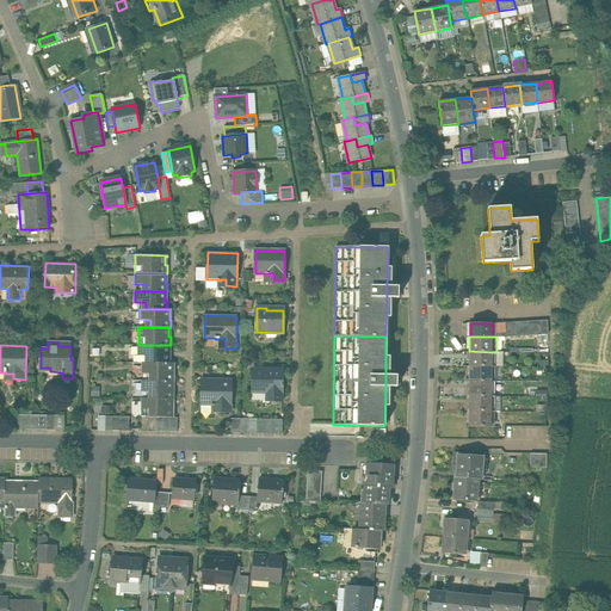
[(168,345),(139,345),(139,356),(139,362),(142,362),(142,363),(170,363),(170,356),(168,356),(168,345)]
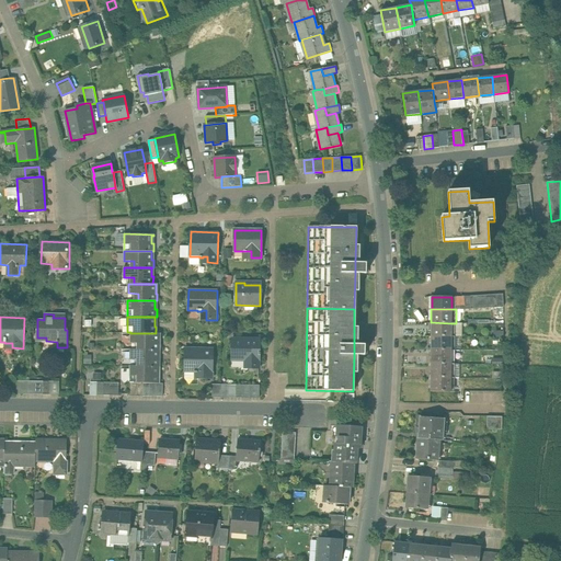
[(451,323),(431,322),(431,336),(451,336),(451,323)]
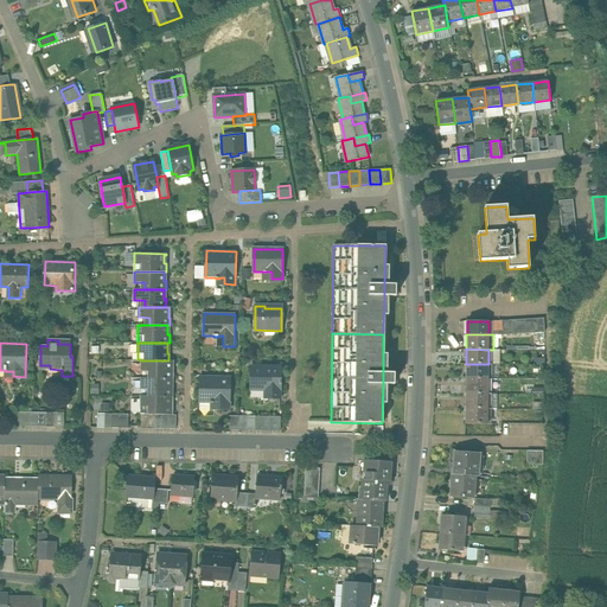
[(168,360),(141,360),(141,371),(152,371),(152,378),(171,378),(173,378),(173,370),(171,370),(171,360),(168,360)]
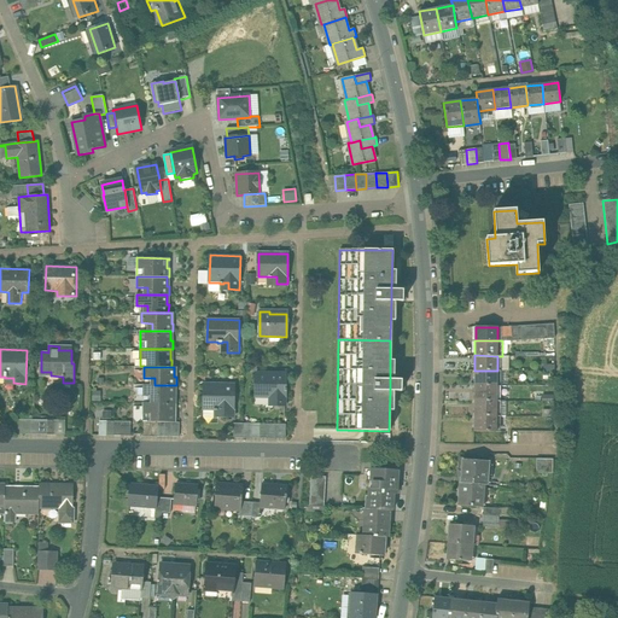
[(497,371),(474,371),(474,386),(497,386),(497,371)]
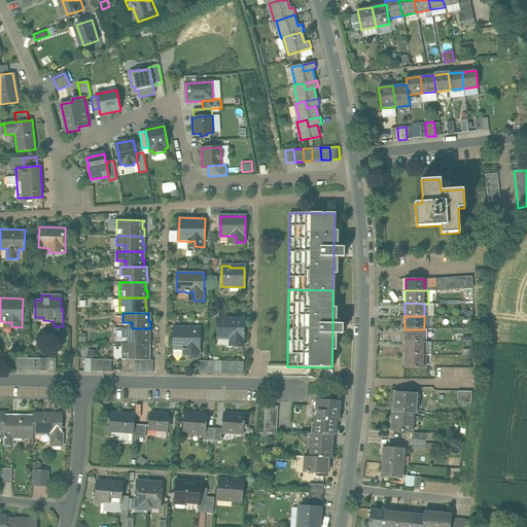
[(244,319),(218,318),(217,339),(233,340),(232,346),(243,346),(244,334),(245,334),(245,331),(244,331),(244,319)]
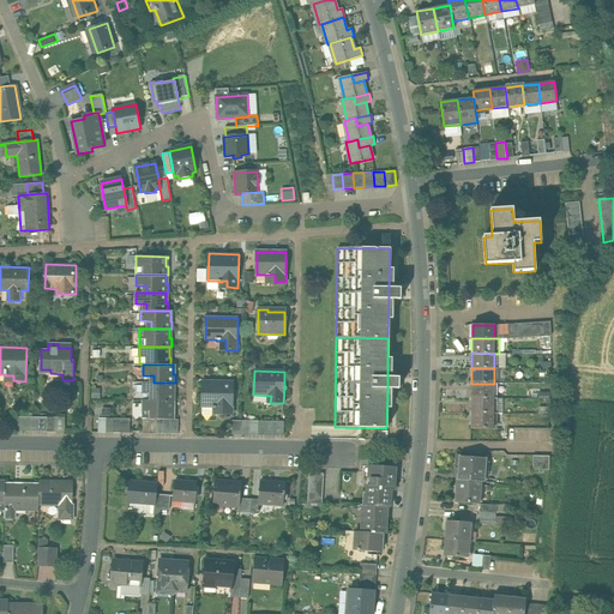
[(233,381),(203,383),(203,405),(214,405),(214,408),(217,407),(217,405),(221,405),(221,414),(233,414),(233,381)]
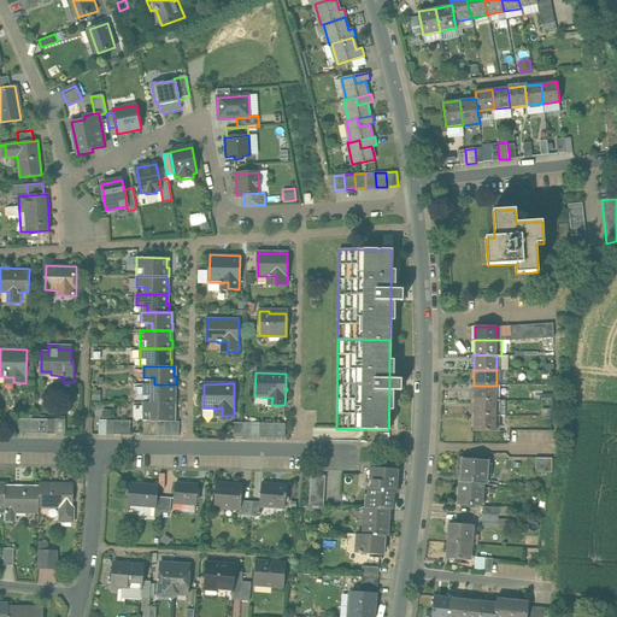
[(154,385),(144,385),(144,395),(156,395),(154,403),(174,403),(176,403),(176,394),(174,394),(174,385),(154,385)]
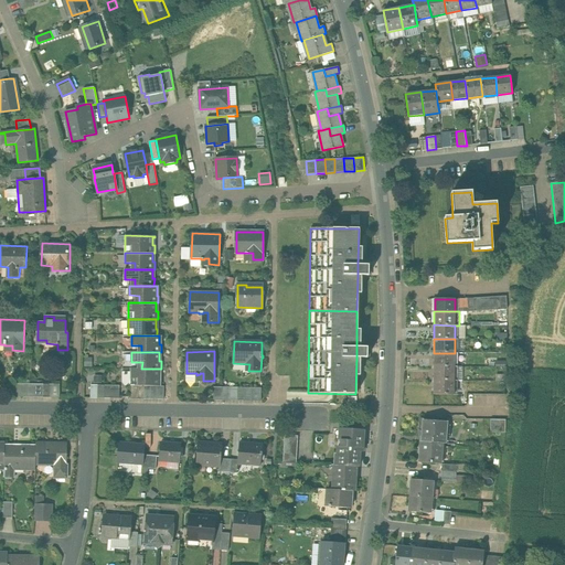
[(455,353),(434,353),(434,366),(454,366),(455,353)]
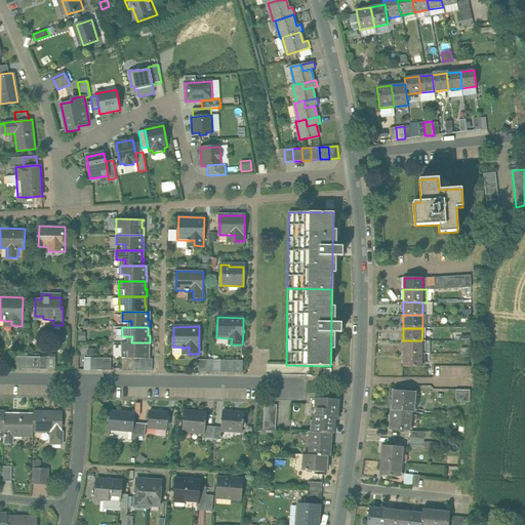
[(421,340),(403,340),(402,354),(421,354),(421,340)]
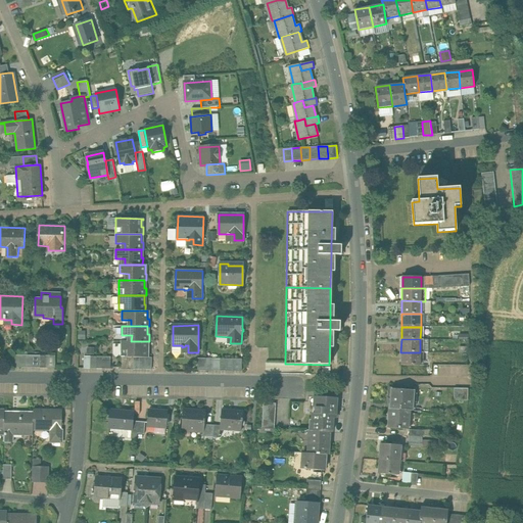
[(131,341),(122,341),(122,350),(131,351),(131,357),(133,357),(139,358),(145,358),(149,358),(149,349),(147,349),(147,341),(131,341)]
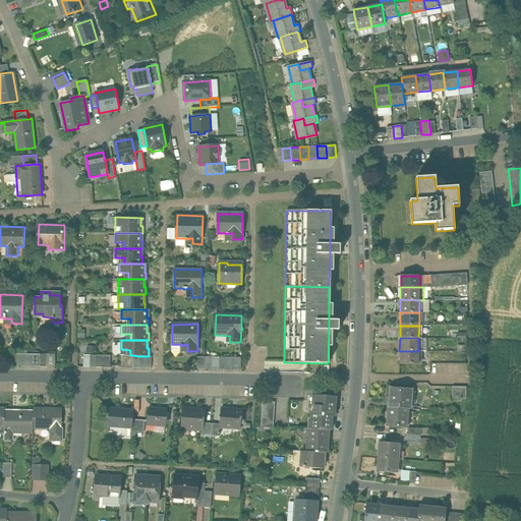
[(418,351),(399,351),(399,363),(418,364),(418,351)]
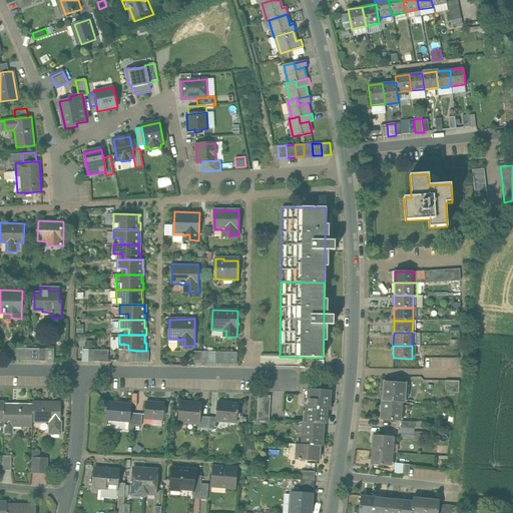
[(26,349),(13,349),(13,361),(26,361),(26,349)]
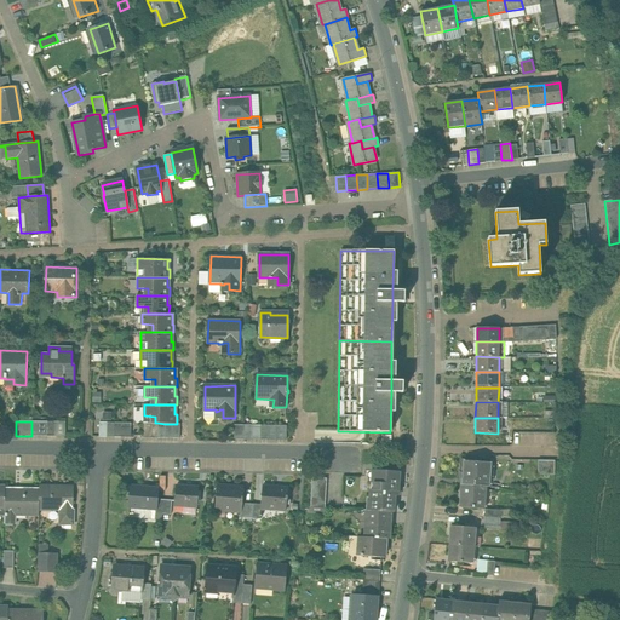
[(65,422),(55,422),(55,436),(65,436),(65,422)]
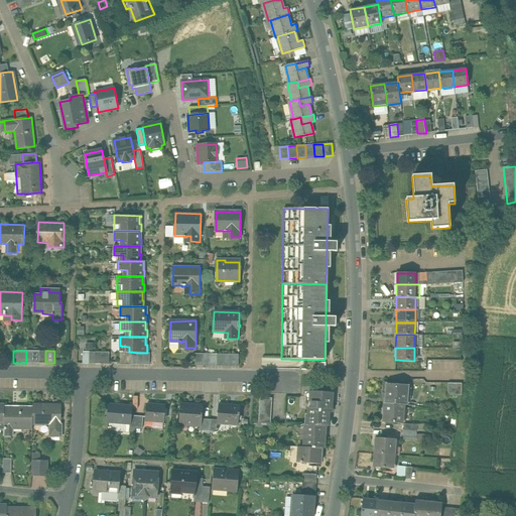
[(110,352),(101,352),(101,364),(110,364),(110,352)]
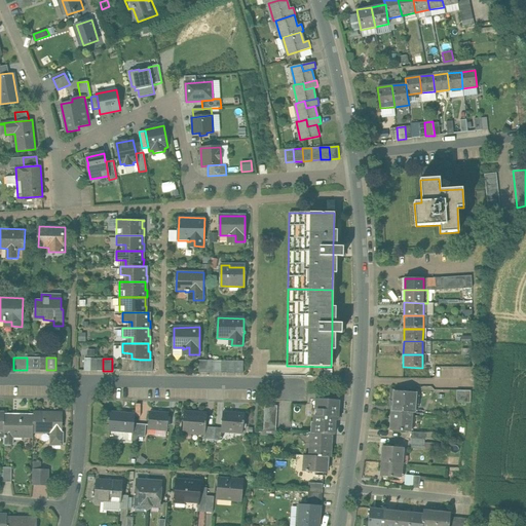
[(208,361),(199,360),(199,373),(208,373),(208,361)]
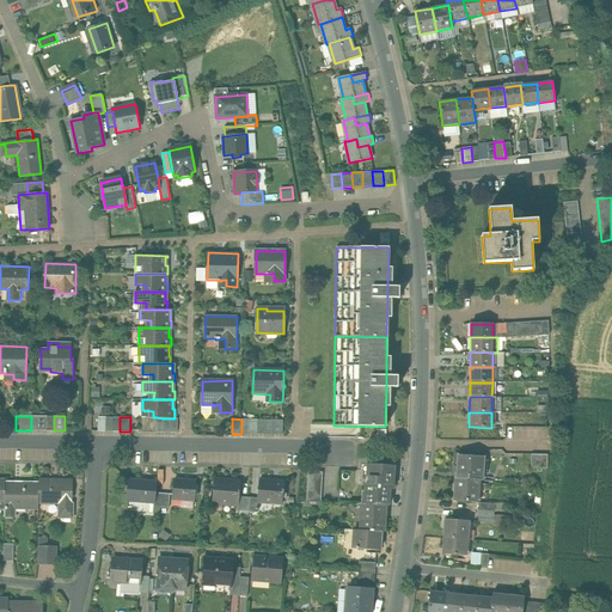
[(283,420),(273,420),(273,434),(283,435),(283,420)]
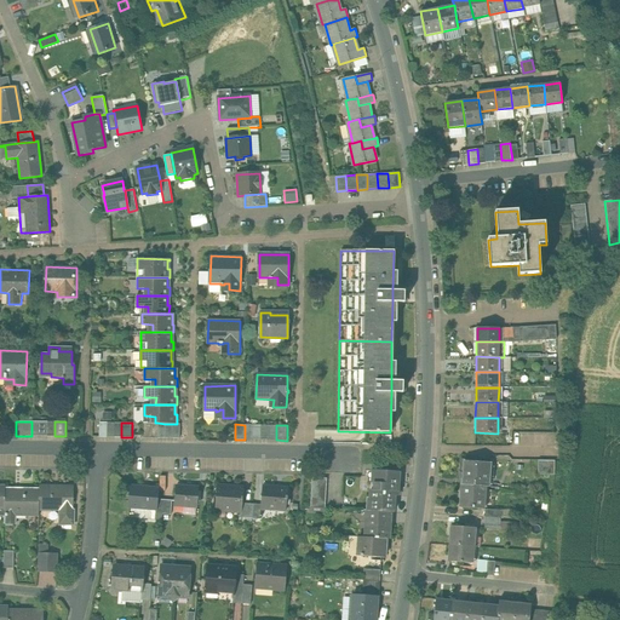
[(489,464),(464,463),(461,484),(484,487),(488,487),(489,464)]
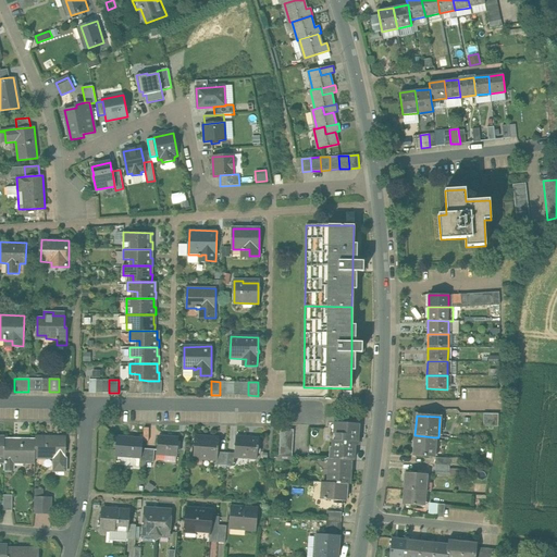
[(336,422),(334,422),(333,434),(336,434),(335,440),(333,440),(332,447),(330,447),(329,459),(351,460),(354,460),(355,445),(358,445),(358,438),(357,438),(358,423),(345,423),(336,422)]
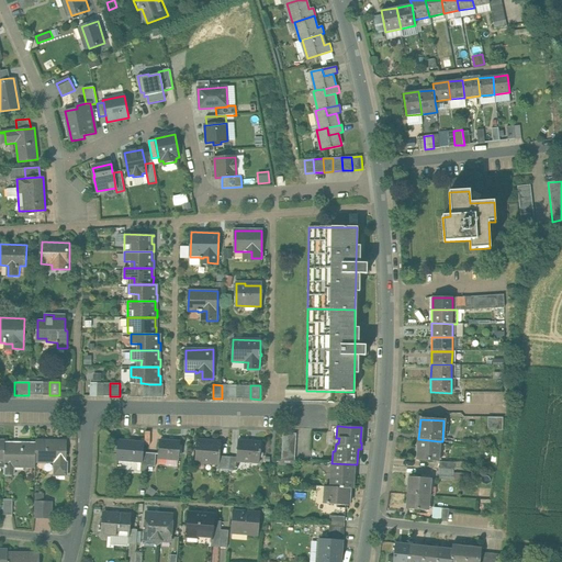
[(296,434),(283,433),(281,460),(294,461),(296,434)]
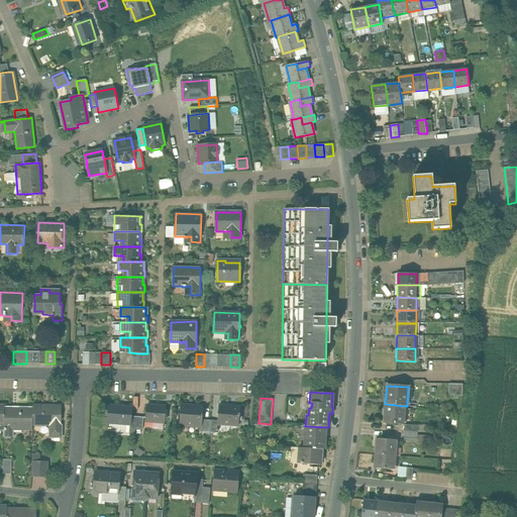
[(202,406),(183,405),(183,404),(182,404),(180,421),(188,422),(188,423),(201,425),(201,419),(202,417),(202,414),(203,406),(202,406)]
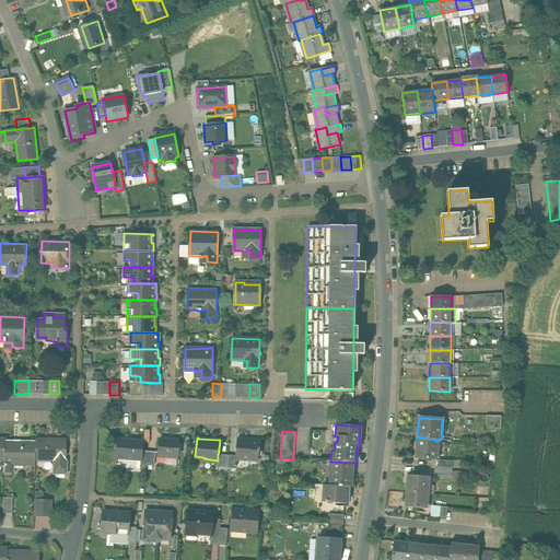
[(438,440),(417,438),(416,458),(436,459),(438,440)]
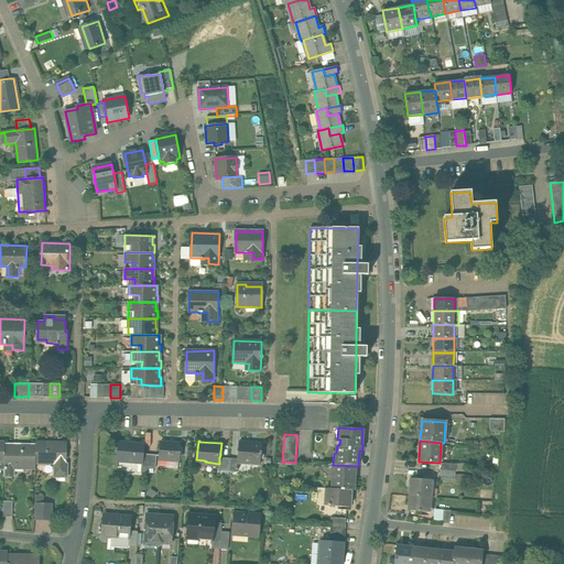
[(143,444),(119,442),(117,462),(141,464),(142,464),(142,454),(143,444)]
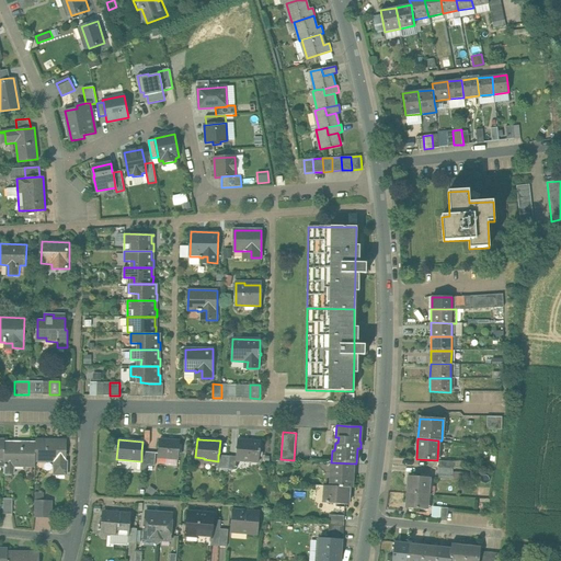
[(179,442),(160,441),(160,439),(158,458),(159,458),(159,457),(167,458),(178,459),(179,442)]
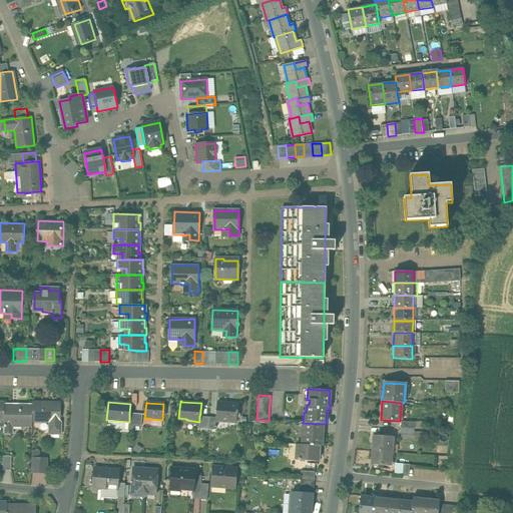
[(236,404),(218,403),(218,402),(217,402),(216,418),(216,419),(229,420),(229,418),(236,419),(236,413),(237,413),(237,411),(237,403),(236,403),(236,404)]
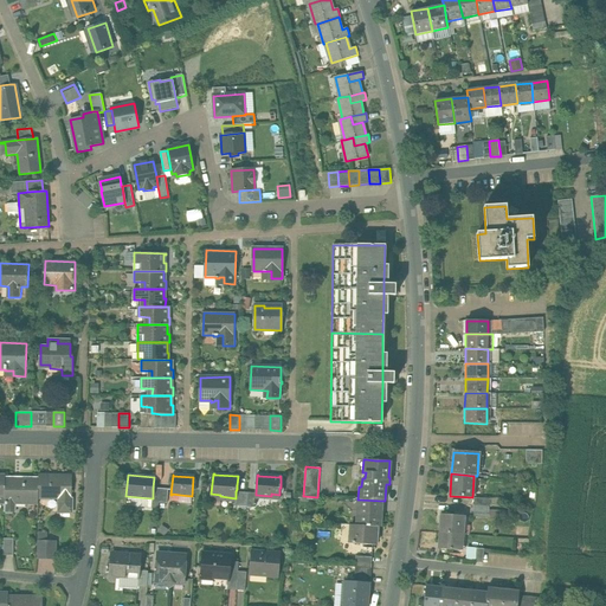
[(71,476),(38,476),(38,479),(38,497),(59,497),(71,497),(71,476)]
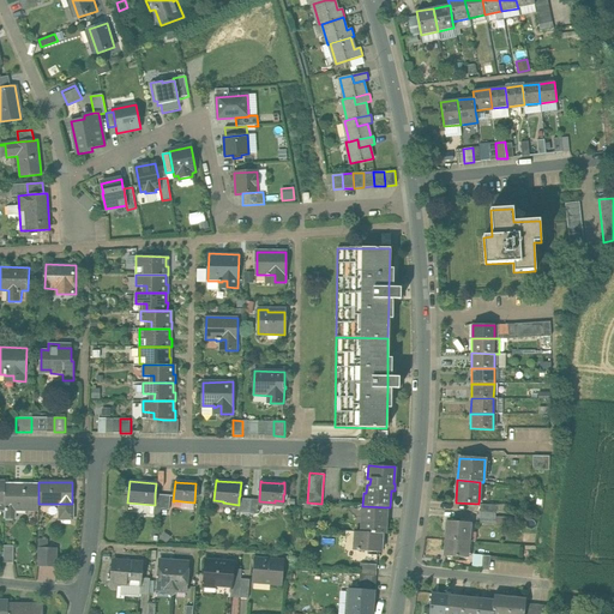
[(38,486),(5,485),(5,504),(5,518),(13,518),(13,509),(38,510),(38,504),(38,486)]
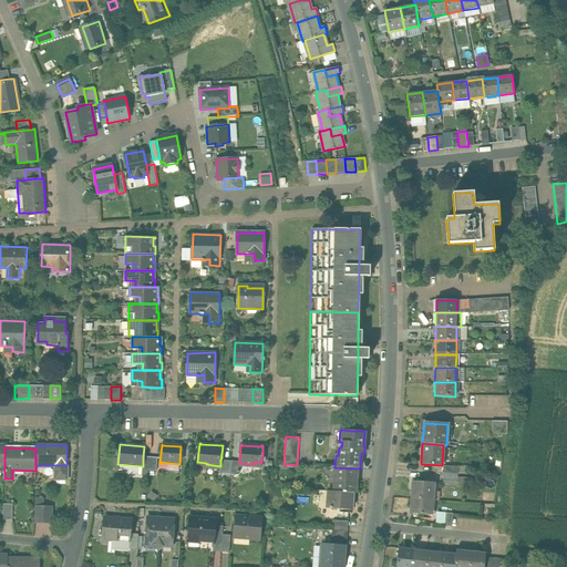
[(232,461),(220,460),(220,466),(220,468),(219,468),(219,473),(230,474),(232,461)]
